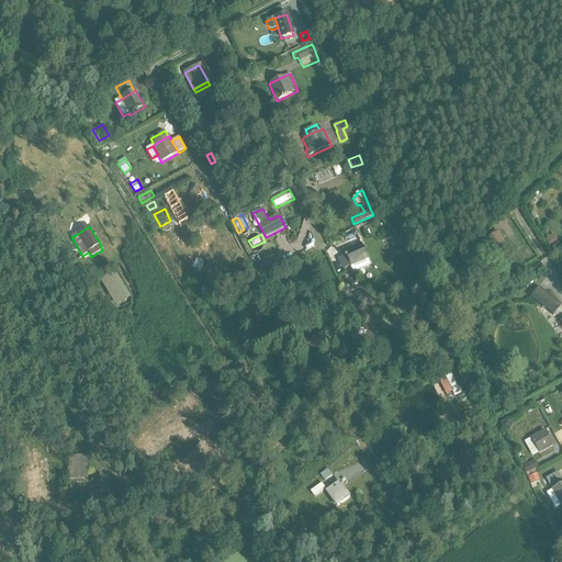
[(480,244),(487,259),(493,257),(495,260),(508,254),(502,242),(501,243),(496,234),(480,244)]
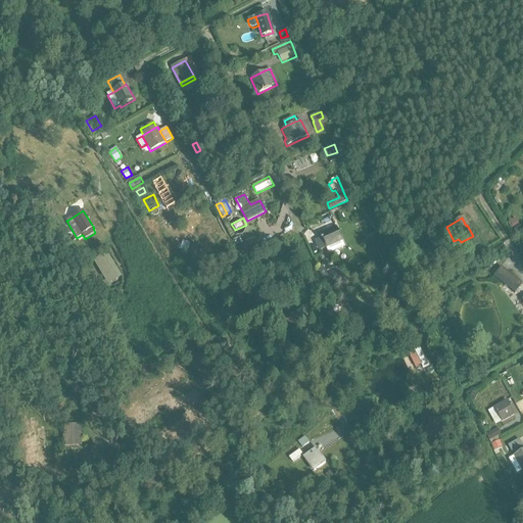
[(508,223),(513,231),(520,226),(515,218),(508,223)]
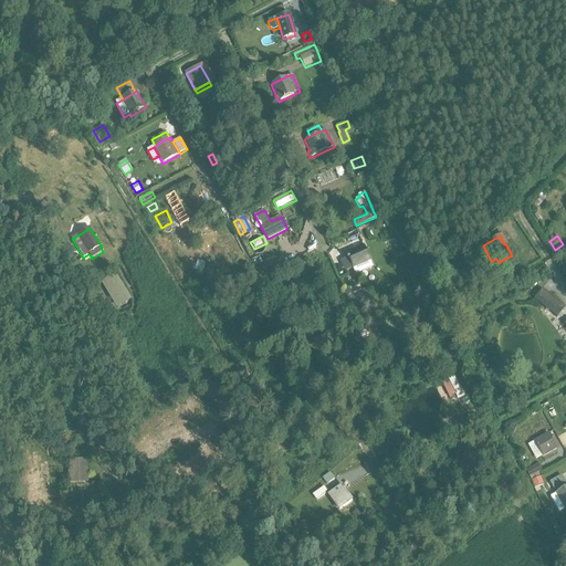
[(307,253),(318,248),(316,243),(305,249),(307,253)]
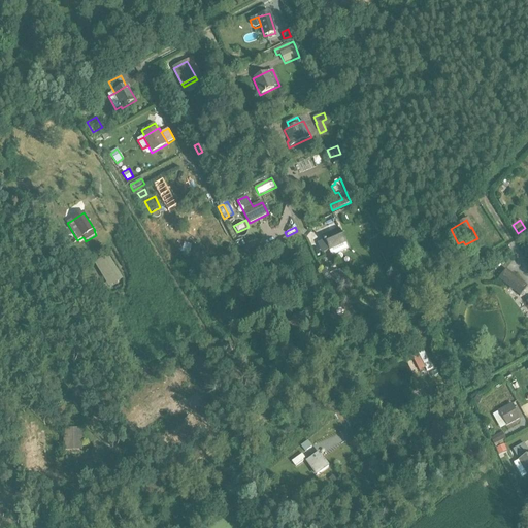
[(329,251),(345,243),(339,230),(323,237),(325,240),(324,241),(325,242),(325,241),(329,251)]
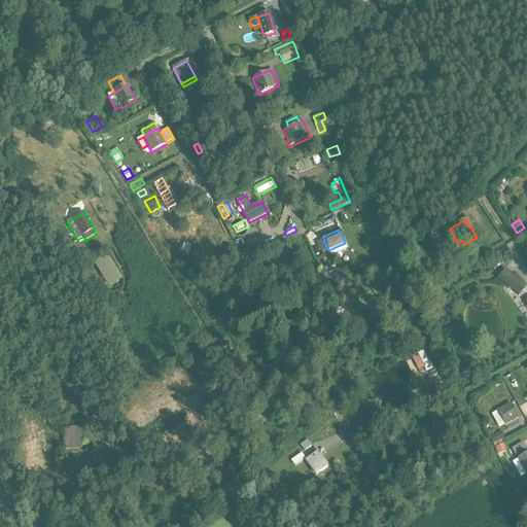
[(492,233),(485,237),(491,246),(498,243),(492,233)]
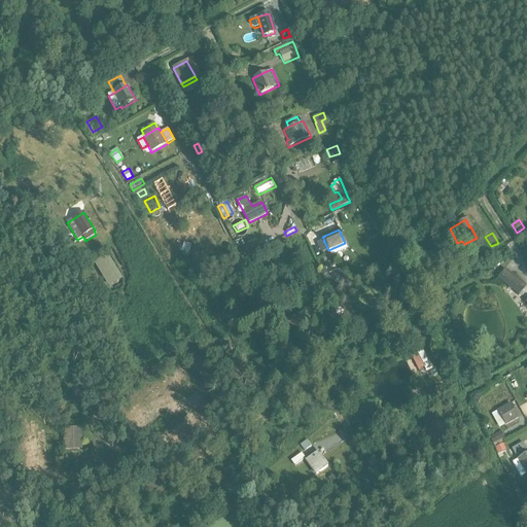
[(324,240),(316,243),(321,253),(328,250),(324,241),(324,242),(323,241),(324,240)]
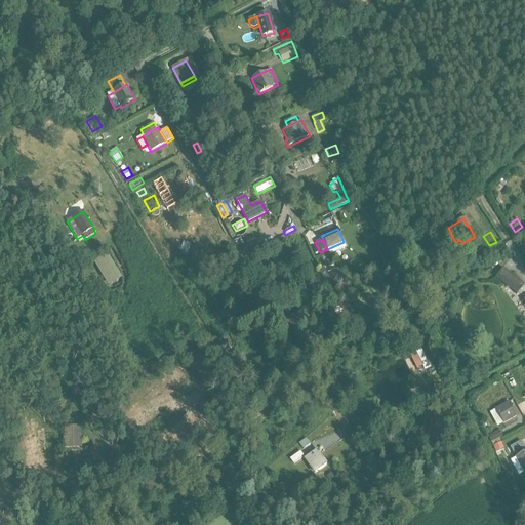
[(392,259),(387,250),(381,253),(386,263),(392,259)]
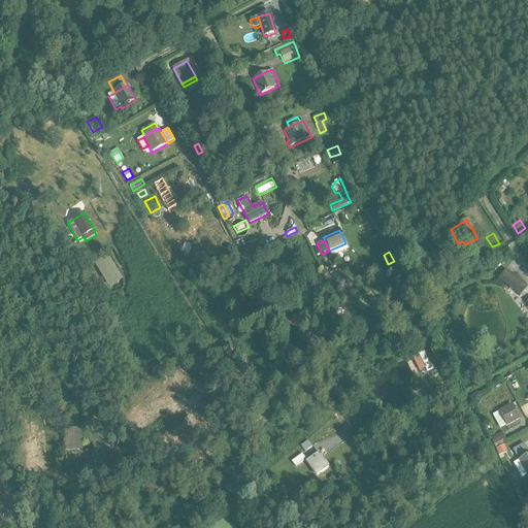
[(109,288),(113,294),(123,289),(120,282),(123,279),(108,255),(94,264),(108,289),(109,288)]
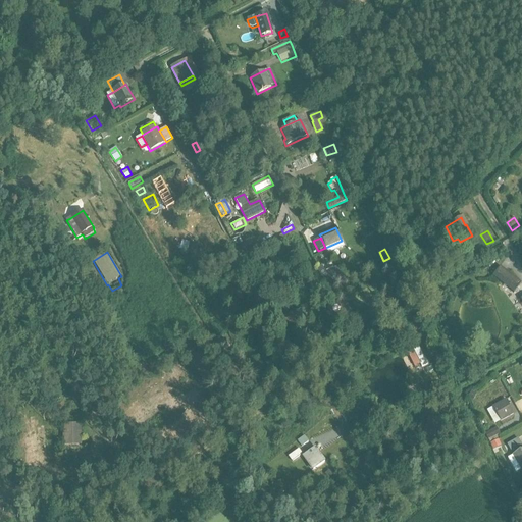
[(345,255),(337,259),(341,265),(348,262),(345,255)]
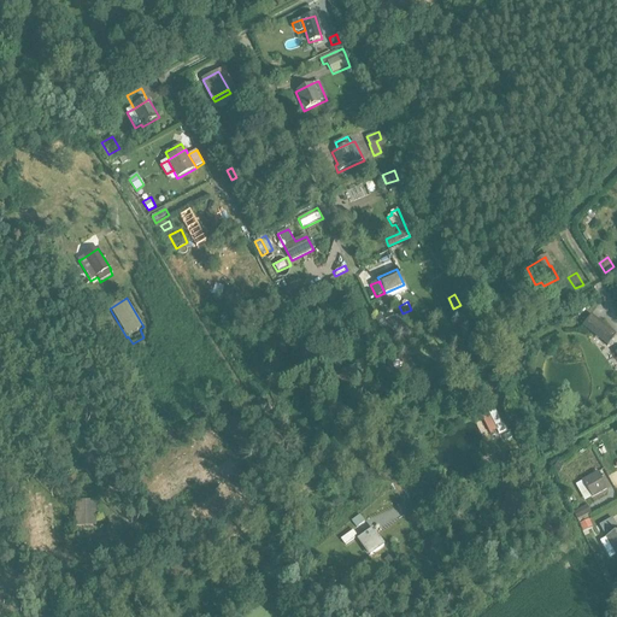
[(383,321),(381,315),(375,317),(386,341),(392,339),(406,333),(399,316),(386,322),(385,319),(383,321)]
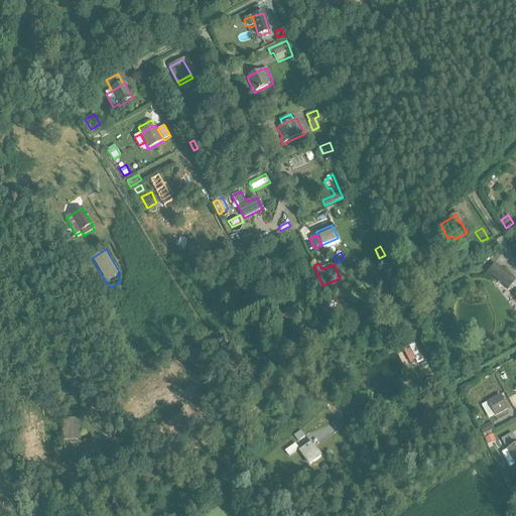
[(494,264),(487,273),(508,289),(515,280),(494,264)]
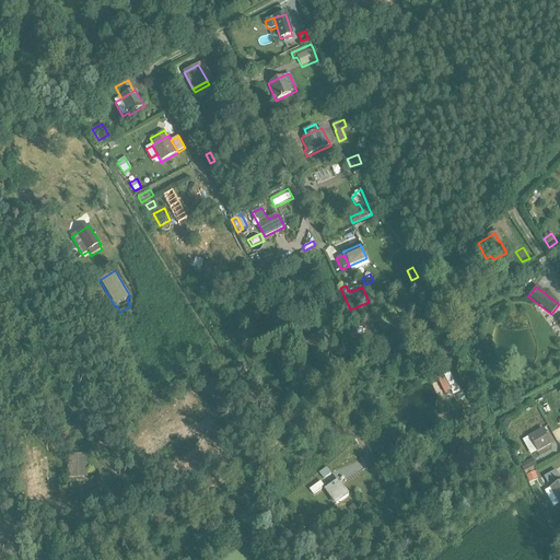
[(243,364),(246,370),(253,366),(249,360),(243,364)]
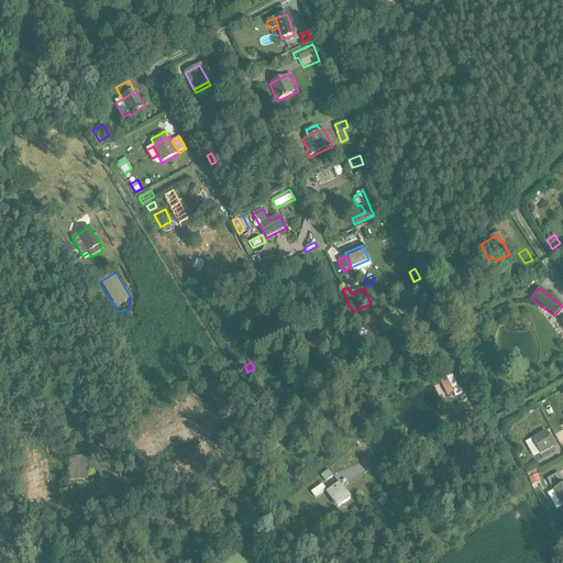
[(247,372),(244,366),(239,370),(242,376),(247,372)]
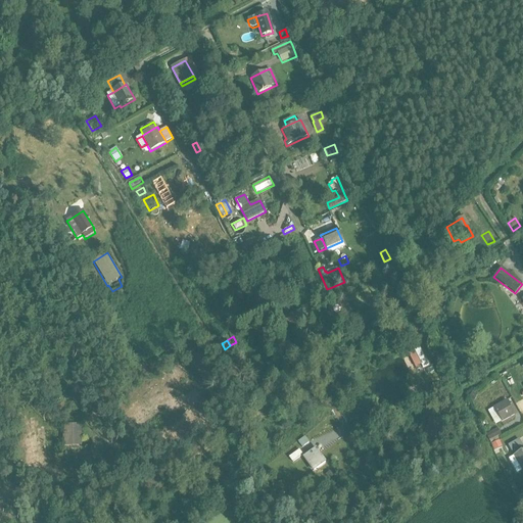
[(420,348),(409,353),(415,367),(420,364),(422,369),(428,366),(420,348)]
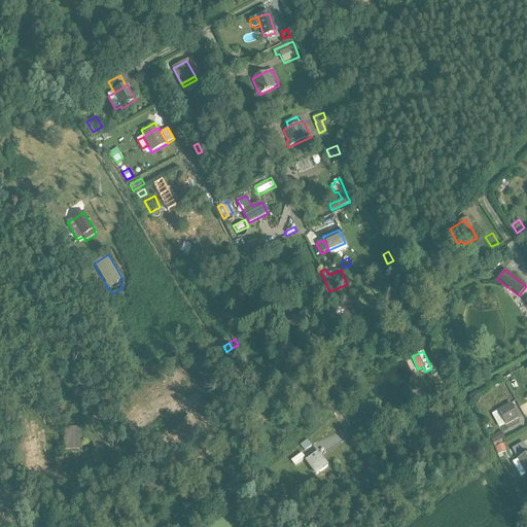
[(472,401),(478,403),(482,398),(476,395),(472,401)]
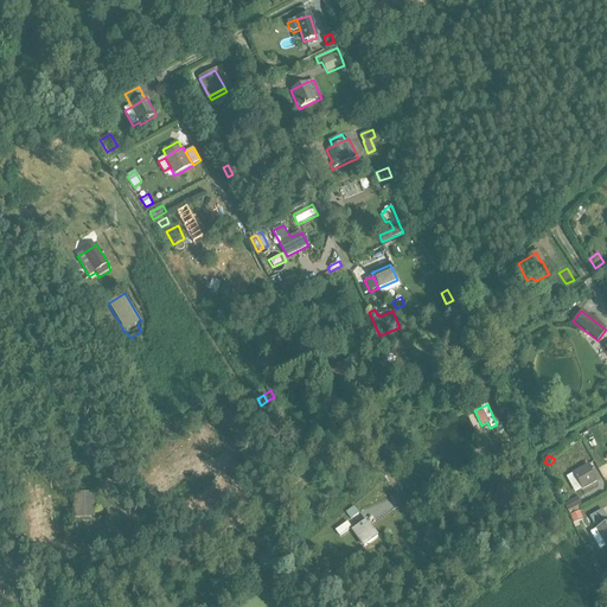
[(573,473),(581,490),(582,490),(598,481),(588,465),(573,473)]
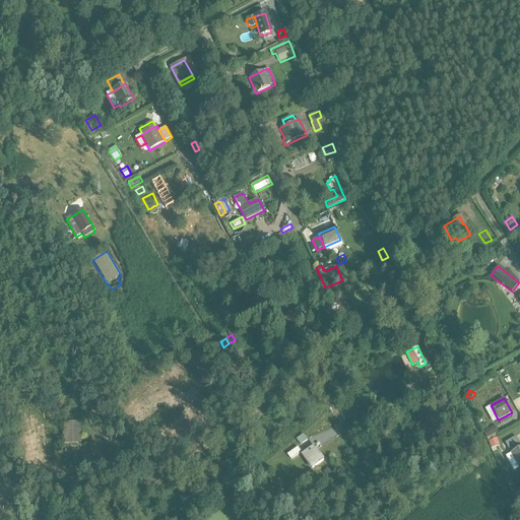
[(293,408),(297,413),(309,404),(306,399),(293,408)]
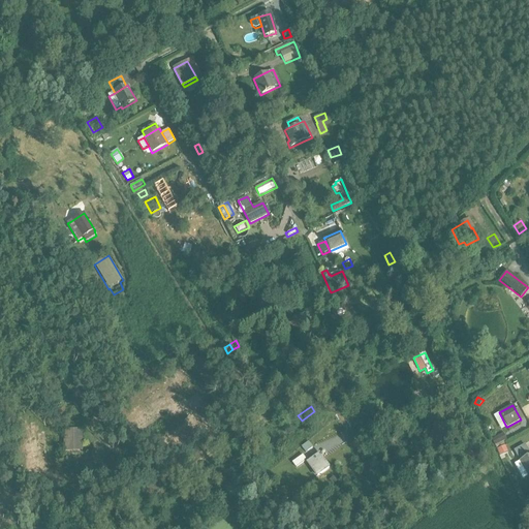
[(501,430),(506,427),(499,412),(493,415),(501,430)]
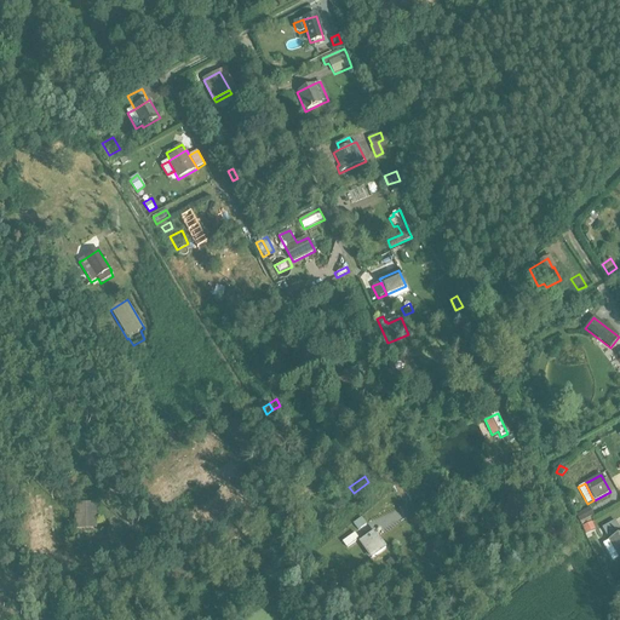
[(76,529),(96,529),(96,504),(76,504),(76,529)]
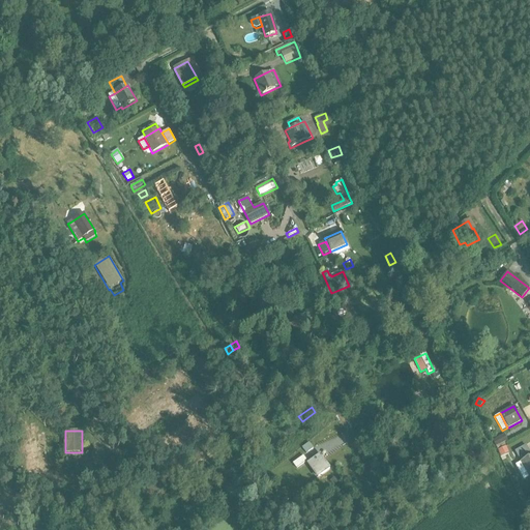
[(329,451),(347,443),(343,434),(325,443),(329,451)]
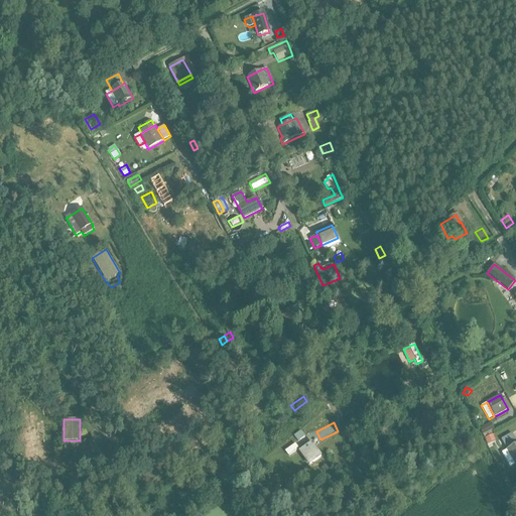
[(480,429),(483,435),(493,429),(494,429),(491,422),(481,428),(480,429)]
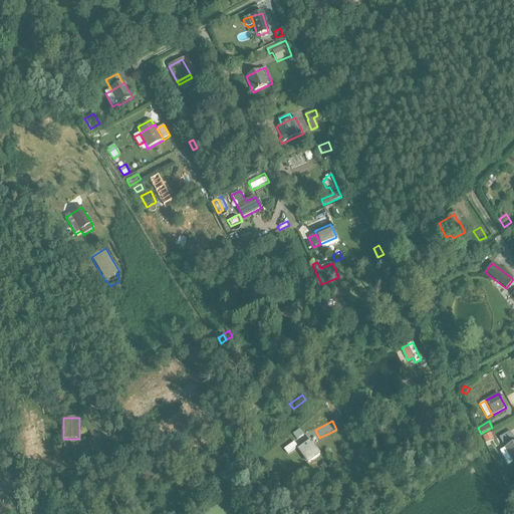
[(300,429),(293,434),(296,440),(304,435),(300,429)]
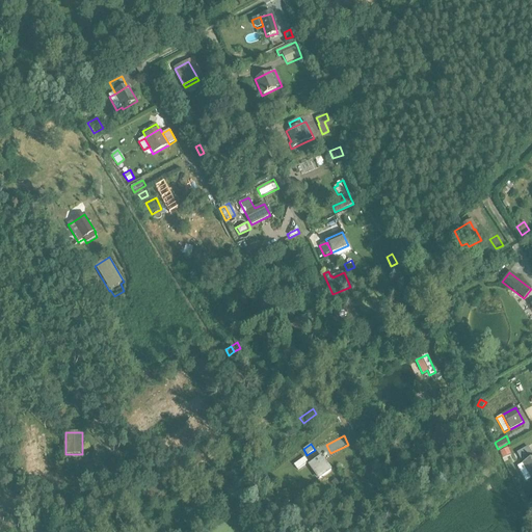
[(531,453),(528,447),(516,453),(523,463),(531,457),(531,453)]
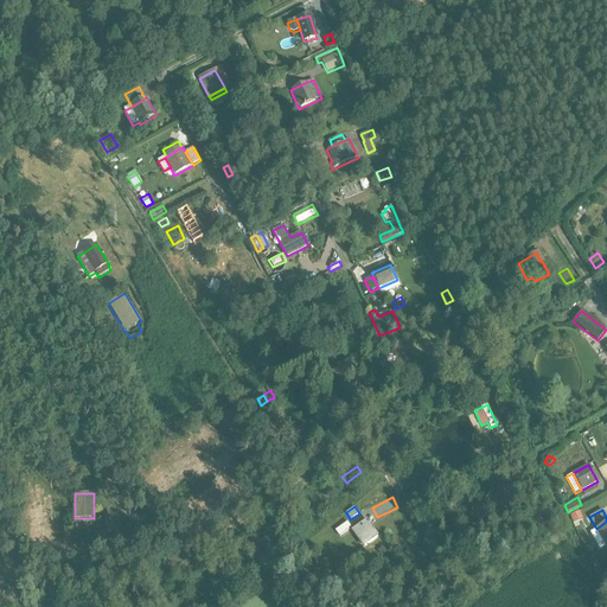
[(580,511),(570,516),(573,523),(582,518),(580,511)]
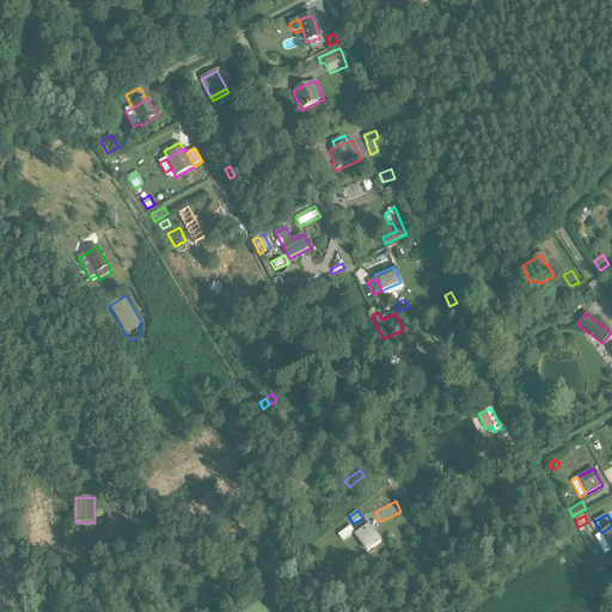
[(354,534),(365,552),(381,540),(371,524),(354,534)]
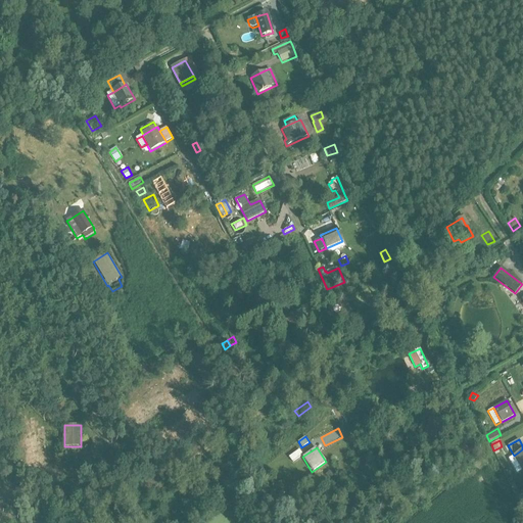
[(299,449),(289,457),(292,462),(302,455),(299,449)]
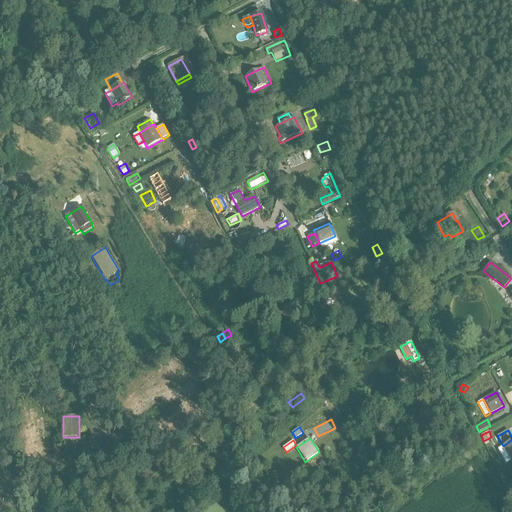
[(498,449),(506,464),(510,461),(511,462),(511,460),(511,440),(503,446),(498,449)]
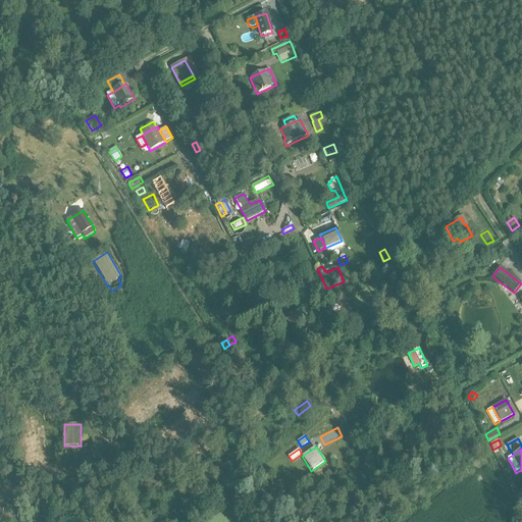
[(226,464),(233,458),(229,453),(222,459),(226,464)]
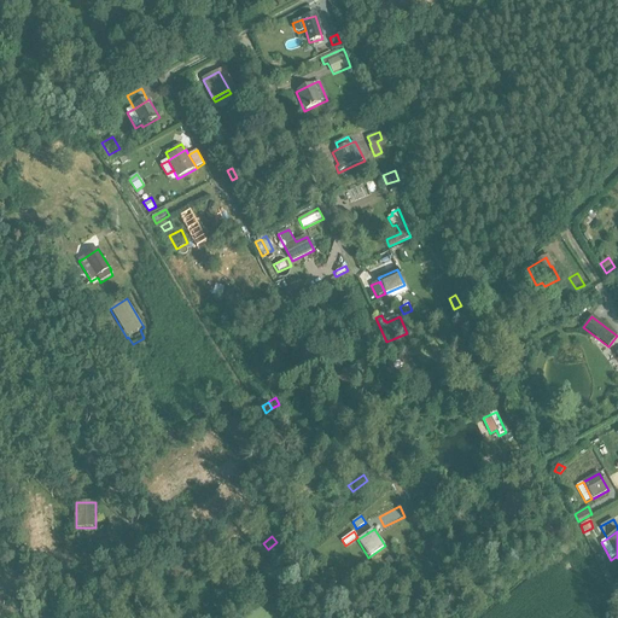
[(258,544),(252,551),(257,557),(263,552),(258,544)]
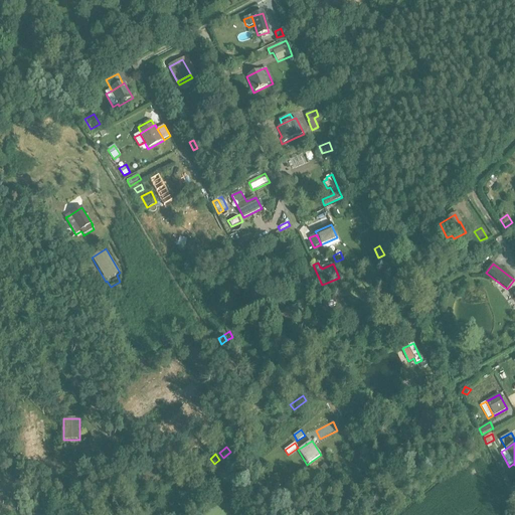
[(331,482),(332,482),(337,478),(331,470),(326,475),(327,476),(324,478),(329,484),(331,482)]
